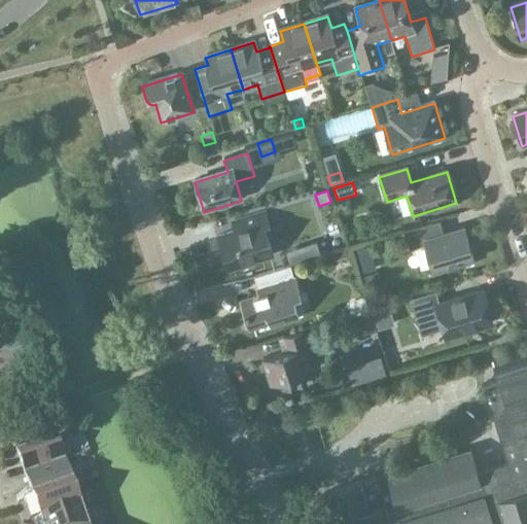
[(229,270),(272,256),(265,233),(270,232),(265,215),(235,224),(237,233),(219,238),(229,270)]
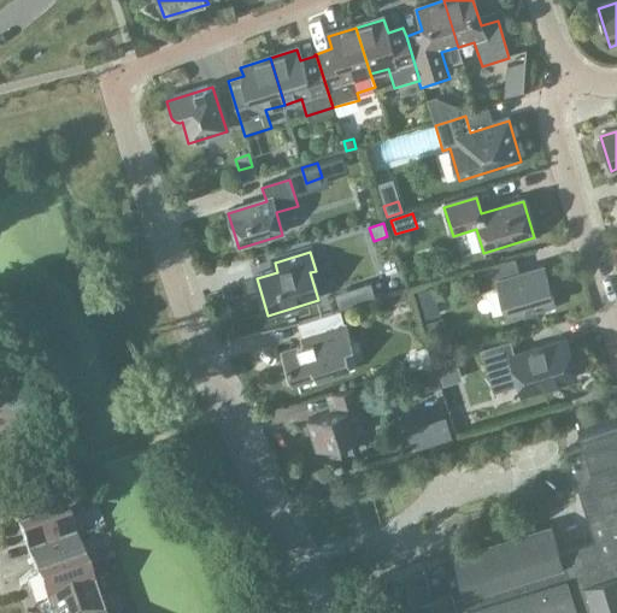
[(511,280),(506,263),(474,272),(480,294),(498,288),(507,318),(554,305),(544,269),(511,280)]
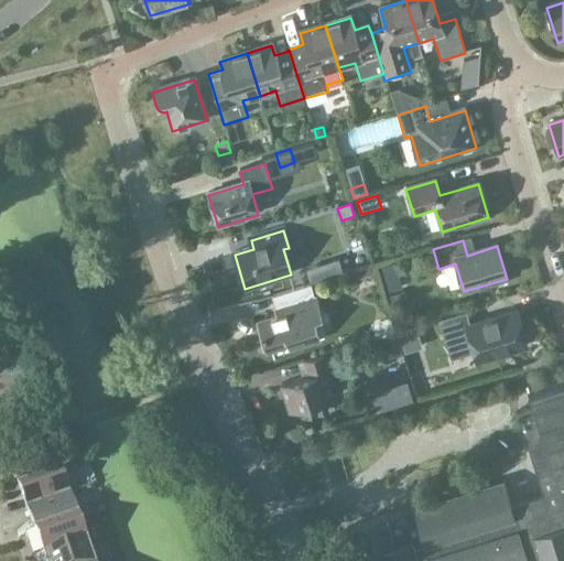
[(361,245),(348,246),(349,263),(362,262),(361,245)]
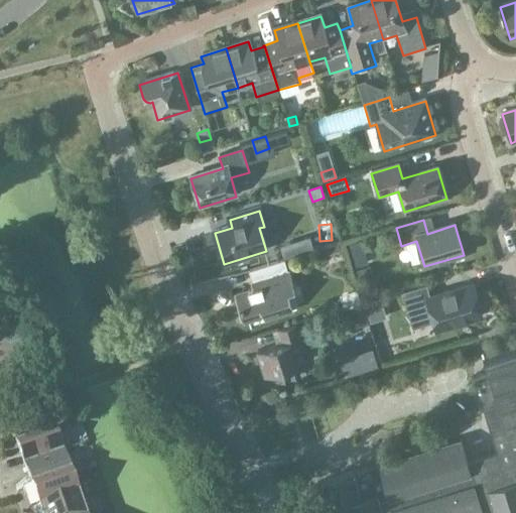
[(311,239),(298,242),(303,256),(315,253),(311,239)]
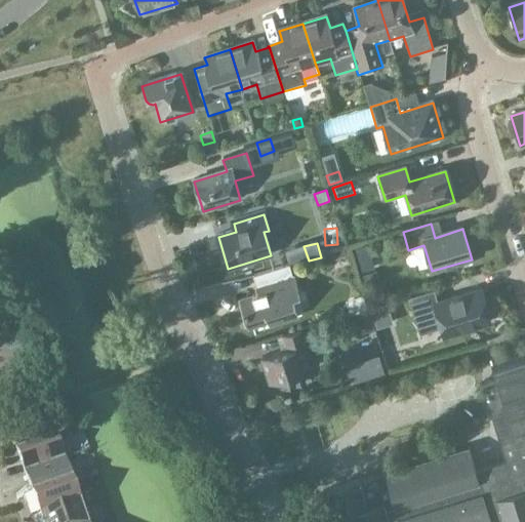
[(367,246),(355,250),(359,261),(370,256),(367,246)]
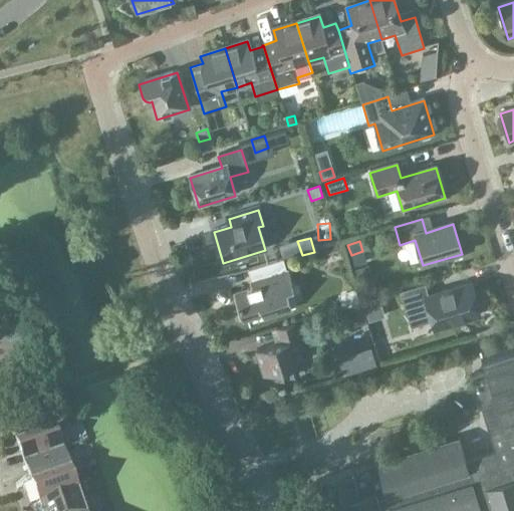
[(335,245),(326,248),(328,256),(337,253),(335,245)]
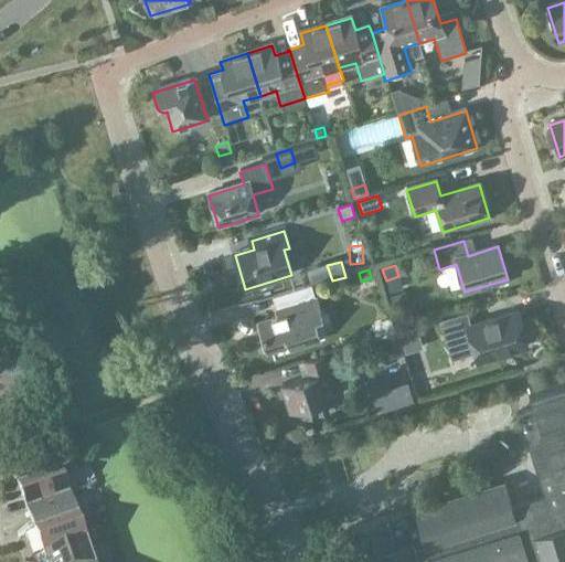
[(298,349),(320,342),(313,321),(321,319),(311,287),(273,299),(278,318),(259,324),(264,340),(262,342),(266,357),(275,353),(273,348),(288,343),(292,348),(298,349)]
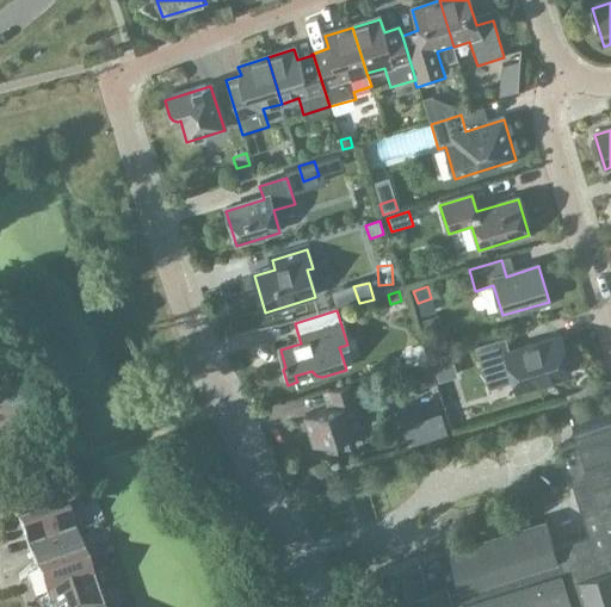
[(433,319),(421,322),(425,335),(438,332),(433,319)]
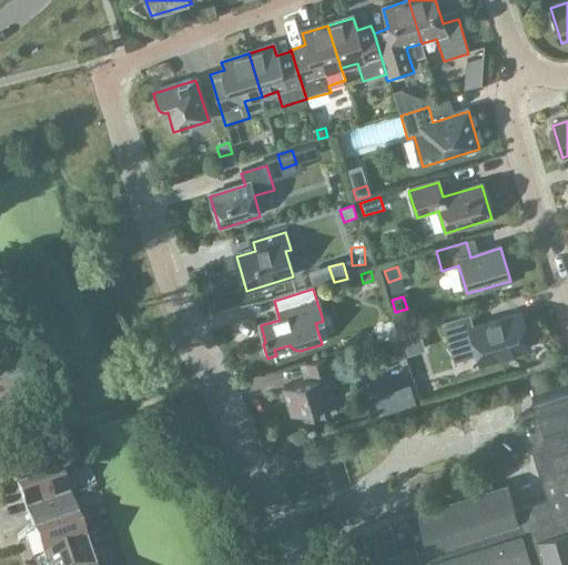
[(531,350),(520,314),(474,329),(469,315),(443,324),(454,363),(477,356),(479,365),(531,350)]
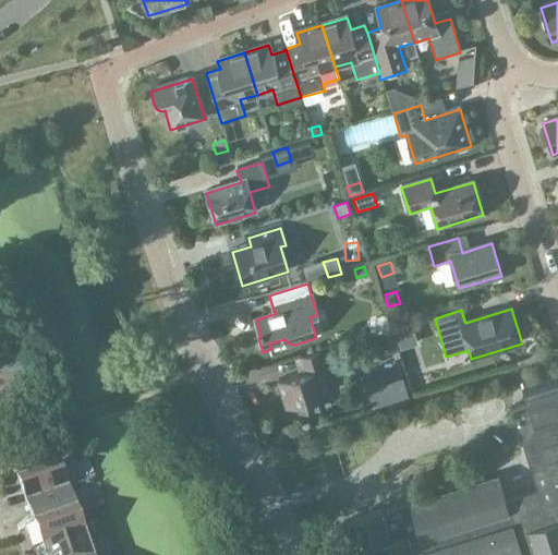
[(375,320),(371,329),(373,336),(391,329),(386,315),(375,320)]
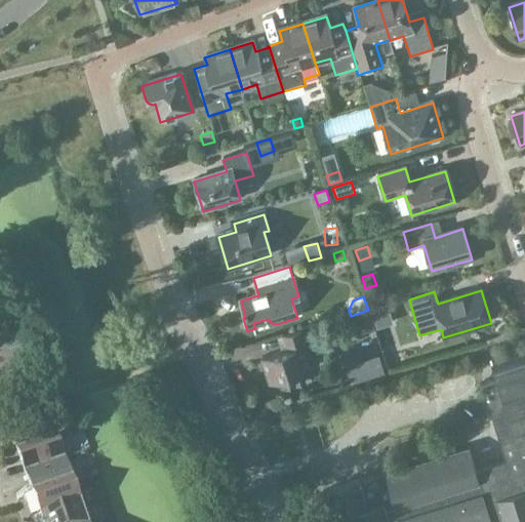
[(388,309),(372,314),(377,329),(393,324),(388,309)]
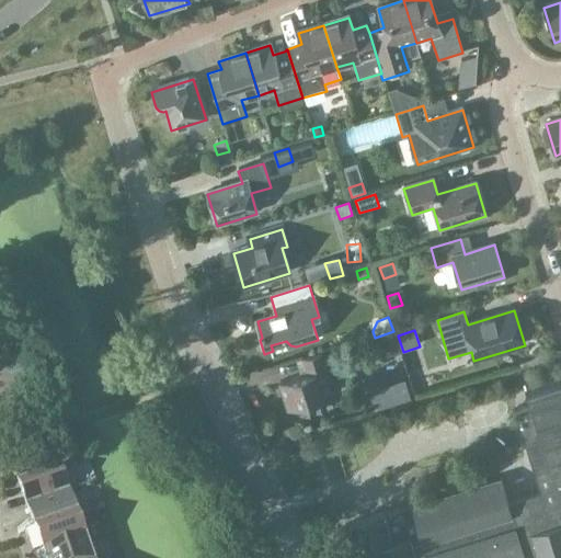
[(393,332),(380,337),(387,357),(400,353),(393,332)]
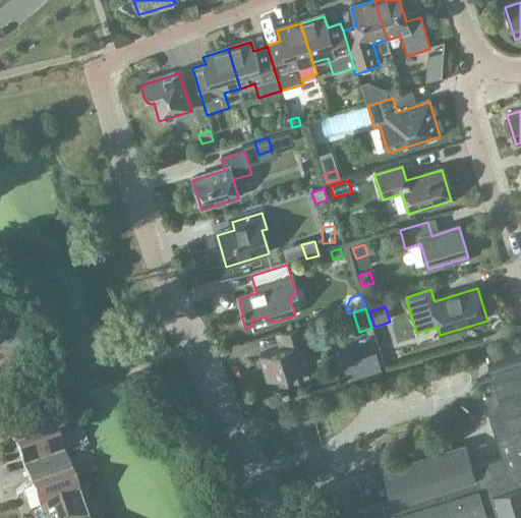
[(300,370),(307,368),(303,353),(312,350),(305,328),(281,335),(285,349),(259,356),(267,381),(280,377),(284,390),(304,383),(300,370)]
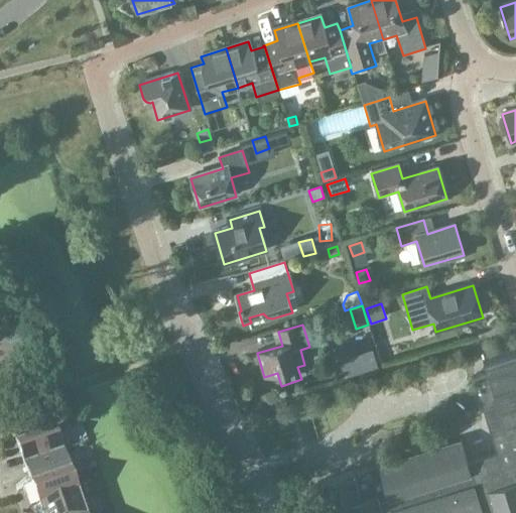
[(460,439),(378,465),(316,483),(326,512),(333,512),(342,509),(343,512),(515,512),(515,485),(512,487),(510,479),(515,477),(515,343),(482,354),(488,374),(473,379),(496,455),(467,464),(460,439)]
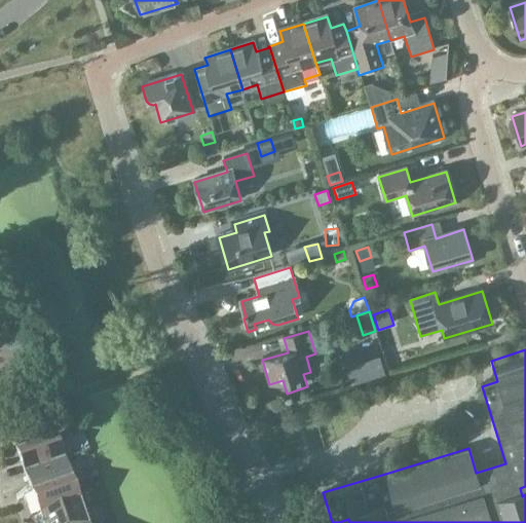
[(369,380),(386,375),(380,358),(364,363),(369,380)]
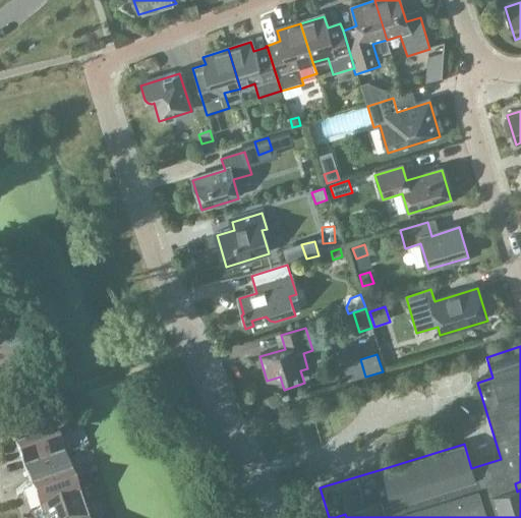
[(25,478),(66,464),(56,437),(16,450),(25,478)]
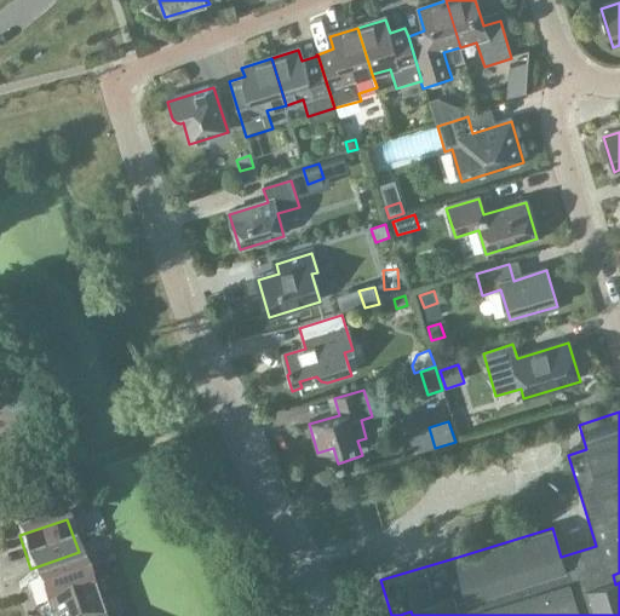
[(42,600),(90,583),(79,552),(30,569),(42,600)]
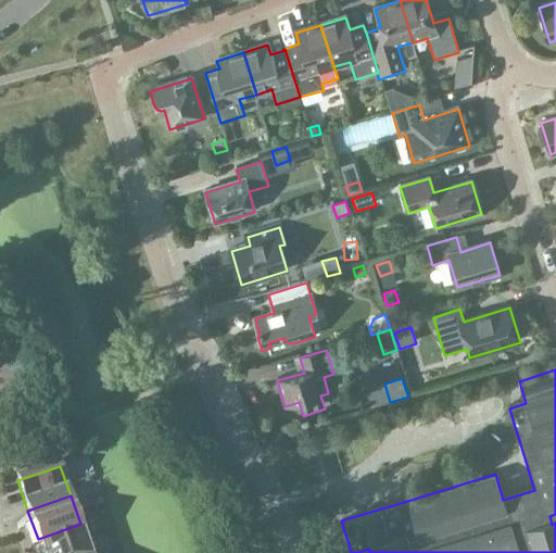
[(90,552),(80,524),(38,539),(42,552),(90,552)]
